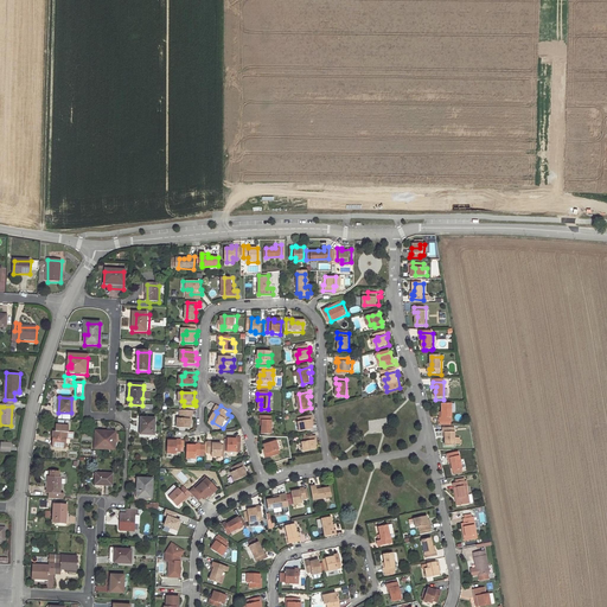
[(445,408),(445,414),(445,419),(442,420),(442,423),(453,423),(453,416),(457,416),(457,407),(445,408)]
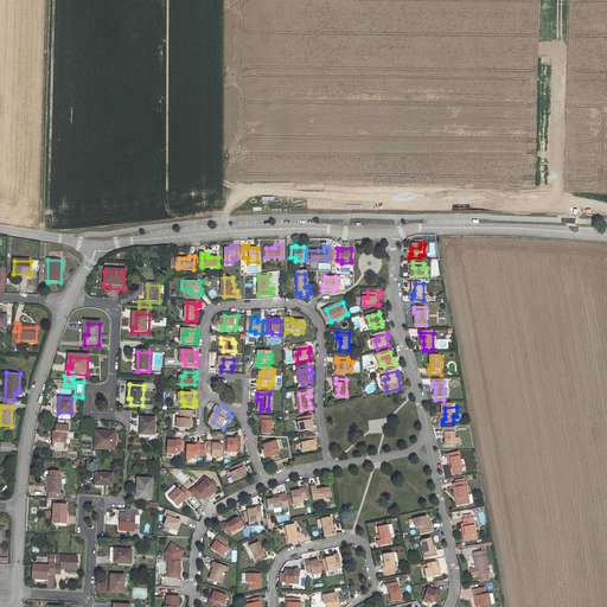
[(192,410),(184,410),(183,419),(179,419),(179,427),(193,427),(193,420),(196,420),(196,415),(192,414),(192,410)]
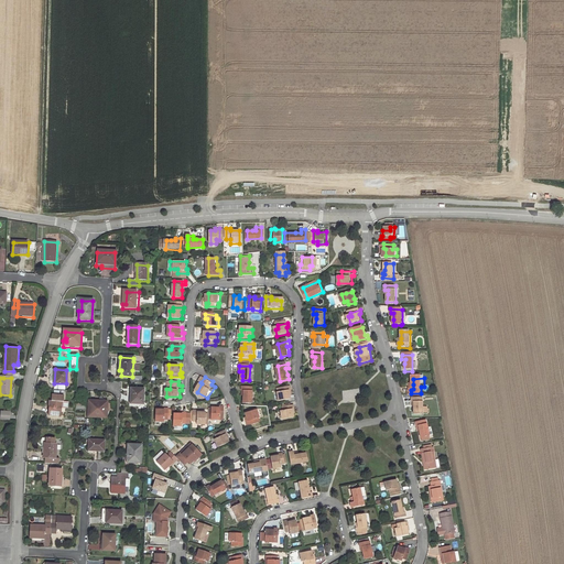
[(279,393),(281,402),(292,400),(290,391),(292,391),(291,389),(291,387),(281,389),(282,393),(279,393)]
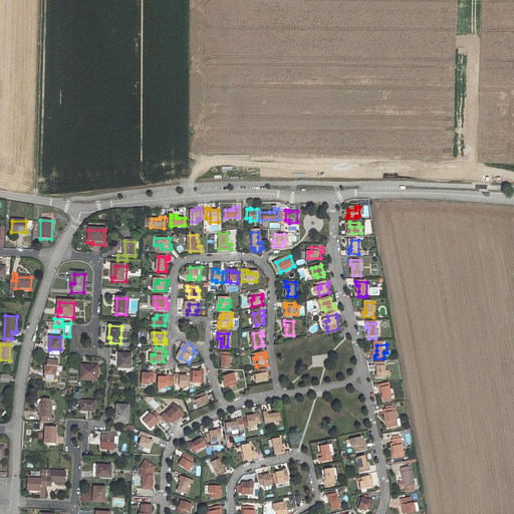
[(134,367),(135,354),(121,353),(121,359),(122,359),(122,367),(134,367)]
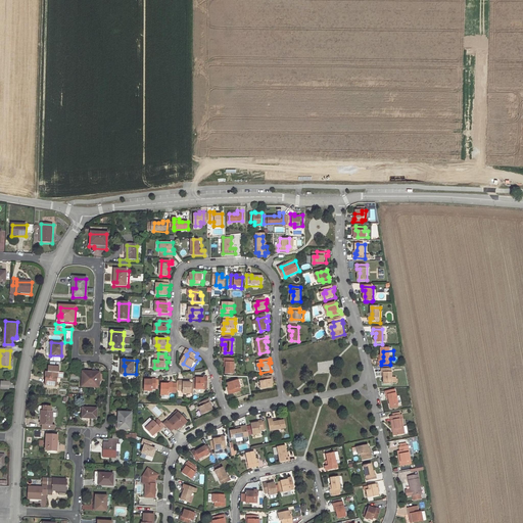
[(226,360),(226,365),(228,365),(228,369),(228,375),(235,374),(234,360),(226,360)]
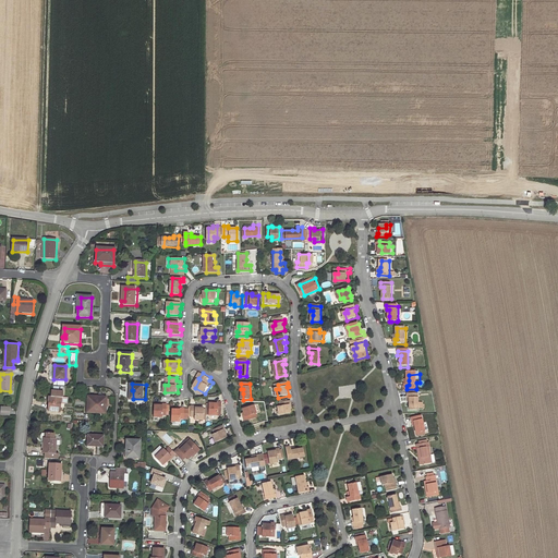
[(49,397),(49,401),(52,401),(52,410),(61,411),(62,397),(63,397),(63,391),(52,390),(52,397),(49,397)]
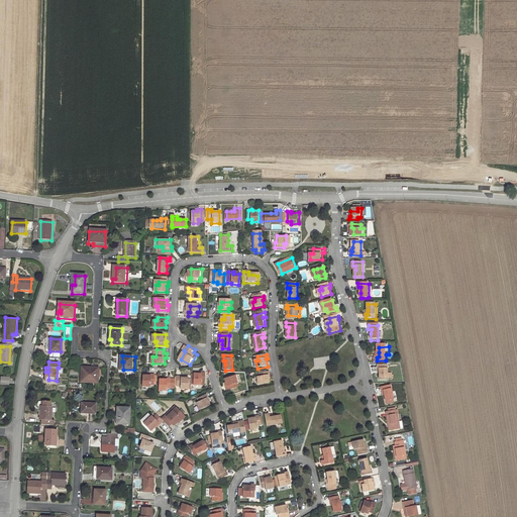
[(82,367),(81,381),(98,382),(98,368),(82,367)]
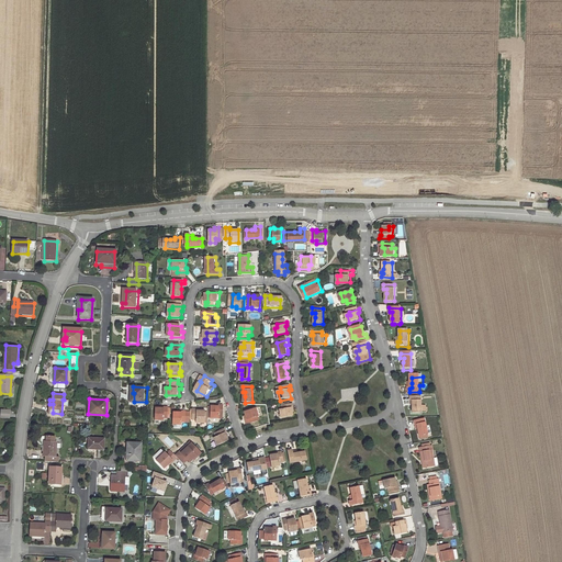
[(415,403),(415,408),(415,415),(423,415),(423,412),(423,407),(423,400),(412,400),(412,403),(415,403)]
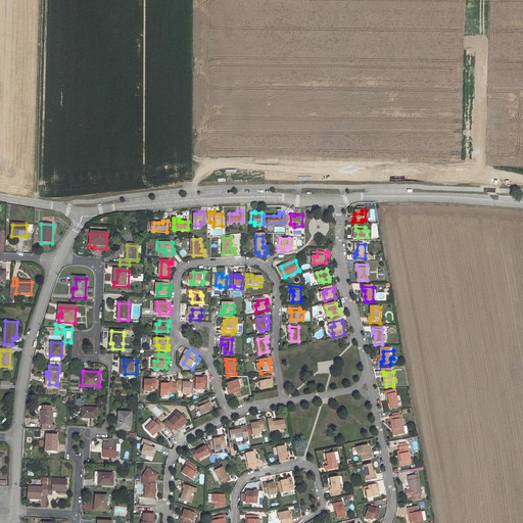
[(209,386),(209,377),(205,377),(205,378),(198,379),(199,389),(205,389),(205,387),(209,386)]
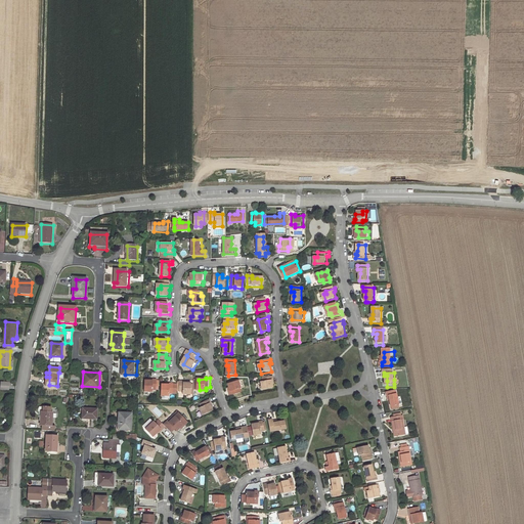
[(262,383),(263,391),(274,389),(273,382),(275,381),(274,380),(274,378),(264,380),(265,383),(262,383)]
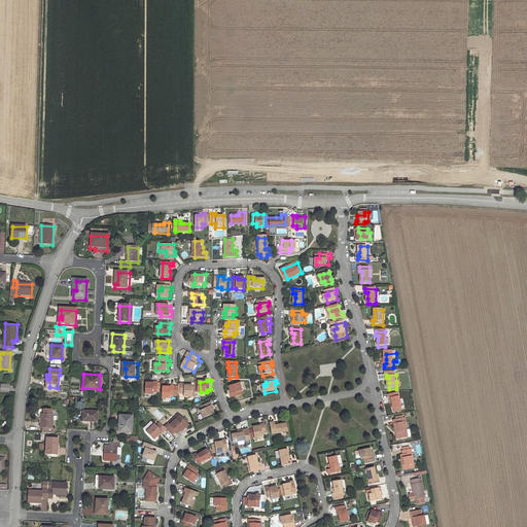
[(154,382),(148,382),(148,393),(155,392),(155,390),(159,390),(159,381),(154,381),(154,382)]
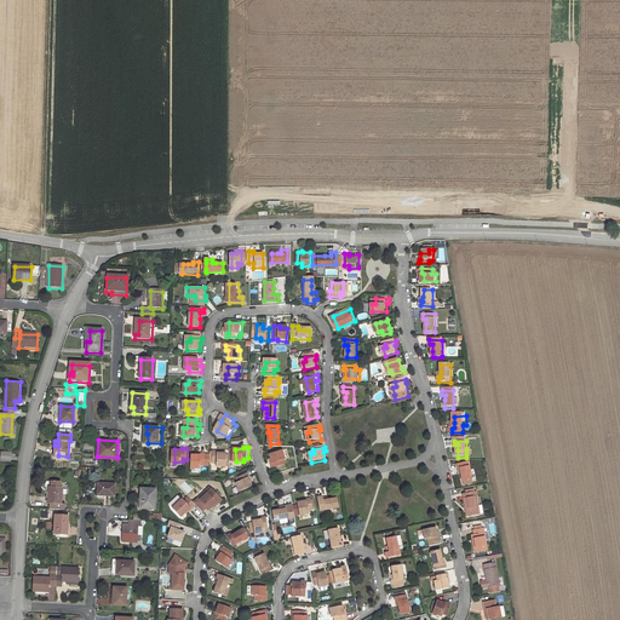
[(222,452),(217,452),(217,463),(220,463),(222,466),(229,466),(229,453),(222,453),(222,452)]
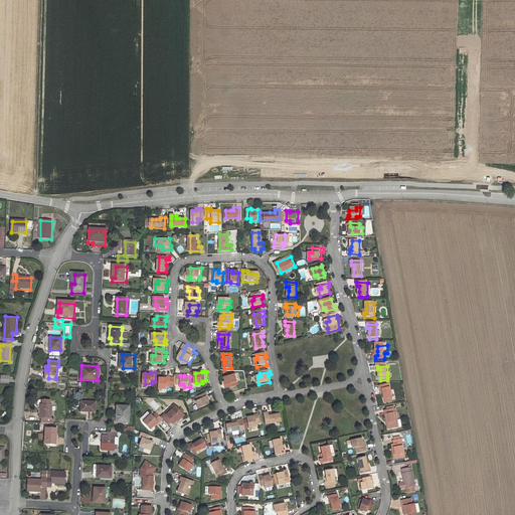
[(234,375),(225,377),(227,385),(226,385),(227,389),(236,386),(235,383),(237,383),(234,375)]
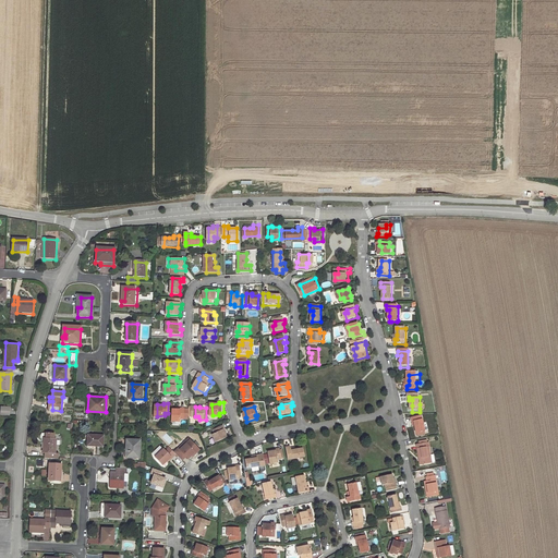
[(187,417),(187,408),(182,408),(182,409),(178,409),(178,421),(184,421),(184,417),(187,417)]
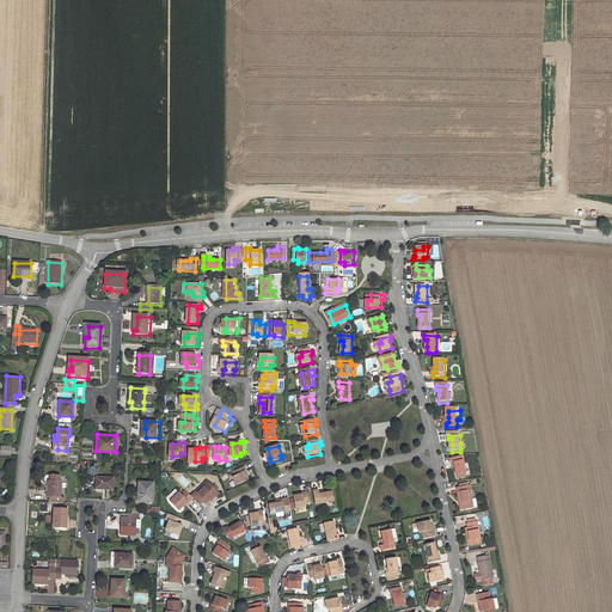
[(456,465),(457,471),(458,479),(467,477),(464,459),(452,461),(452,465),(456,465)]
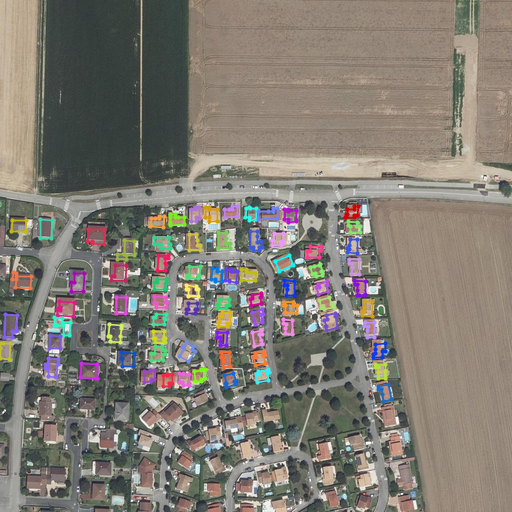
[(200,405),(209,402),(207,396),(208,396),(206,391),(198,394),(199,398),(197,399),(200,405)]
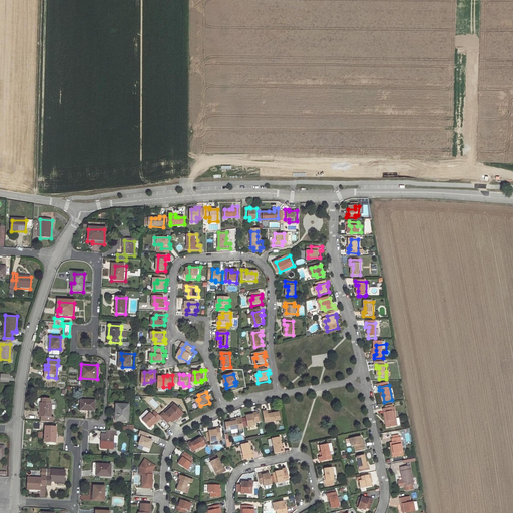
[(43,421),(55,421),(55,417),(52,416),(53,404),(51,404),(51,399),(40,399),(38,400),(38,403),(39,404),(39,409),(41,409),(41,416),(43,416),(43,421)]
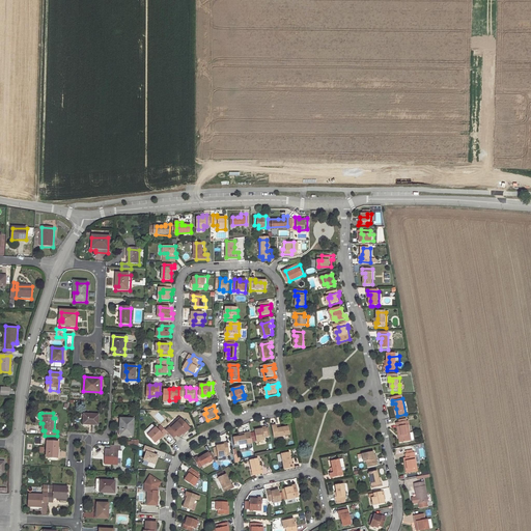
[(99,414),(85,414),(85,423),(98,424),(99,414)]
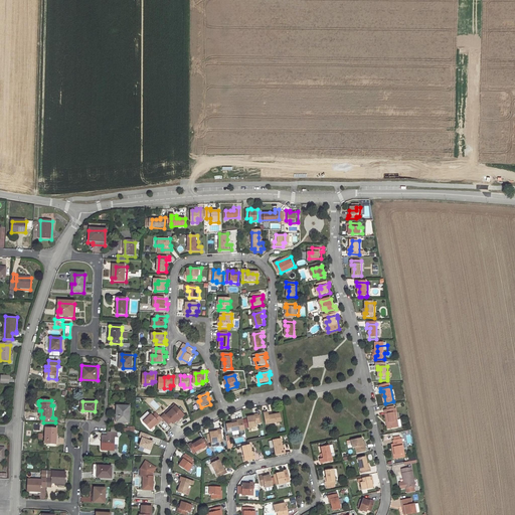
[(180,403),(178,402),(169,411),(171,412),(180,403)]
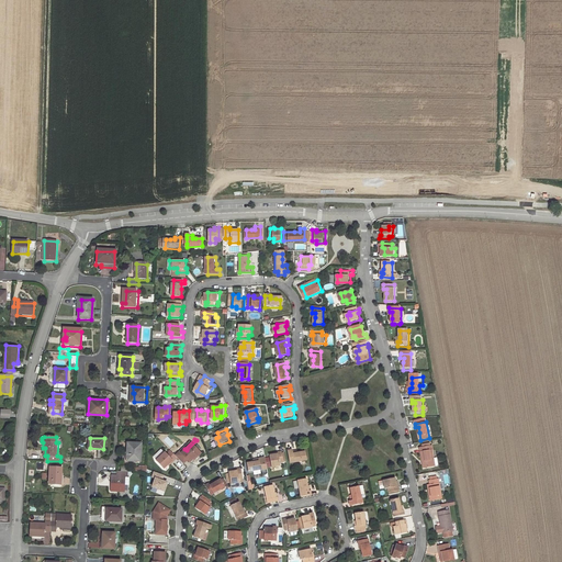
[(184,449),(181,453),(182,456),(189,461),(193,457),(195,459),(199,456),(201,452),(202,453),(206,449),(197,440),(187,450),(184,449)]
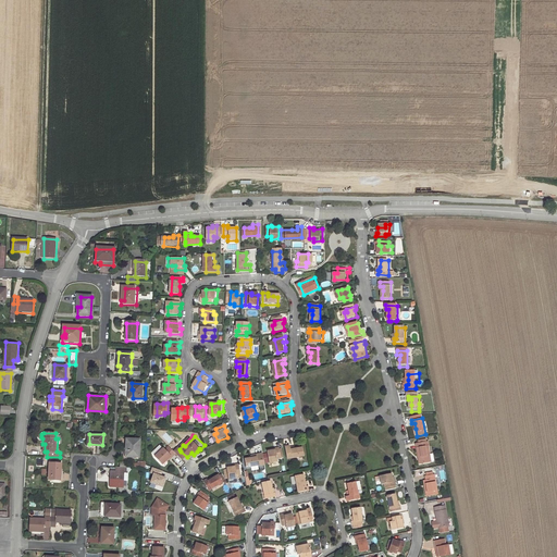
[(140,440),(127,438),(127,456),(139,457),(140,440)]
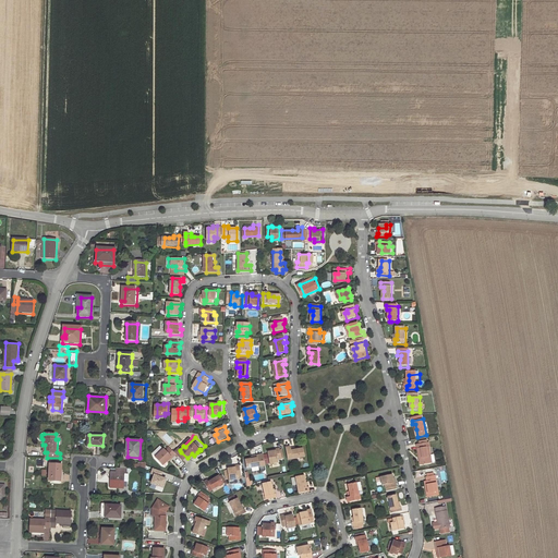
[(428,441),(421,443),(417,444),(421,464),(433,462),(429,446),(432,446),(431,441),(428,441)]
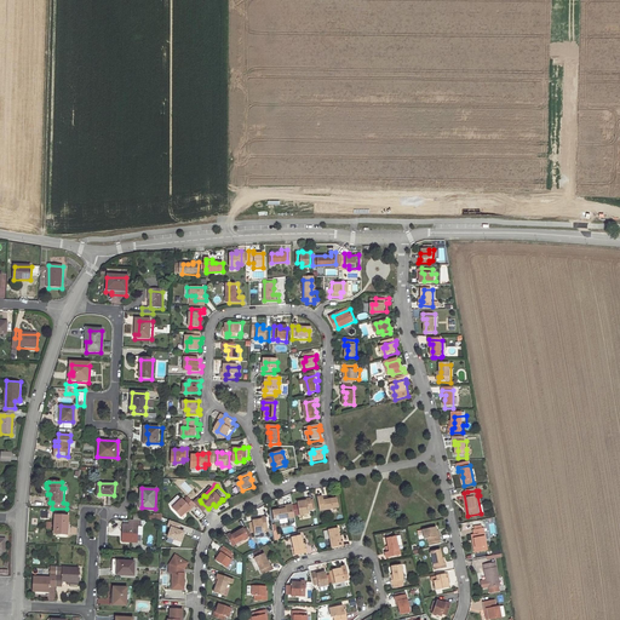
[(200,500),(194,495),(189,499),(188,497),(178,506),(188,515),(196,505),(197,506),(201,503),(200,500)]
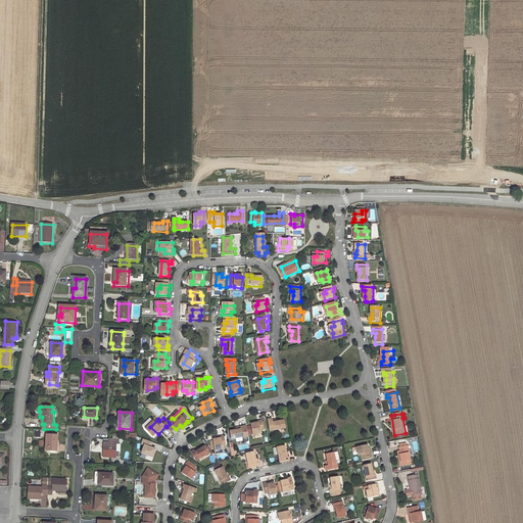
[(285,421),(279,422),(275,423),(274,420),(274,418),(270,418),(273,430),(286,428),(285,421)]
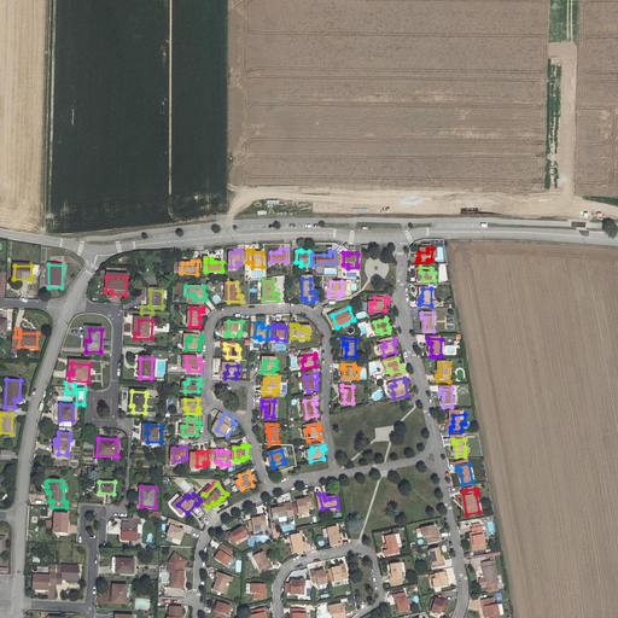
[(314,509),(310,496),(305,497),(305,501),(298,503),(301,513),(309,512),(308,511),(314,509)]
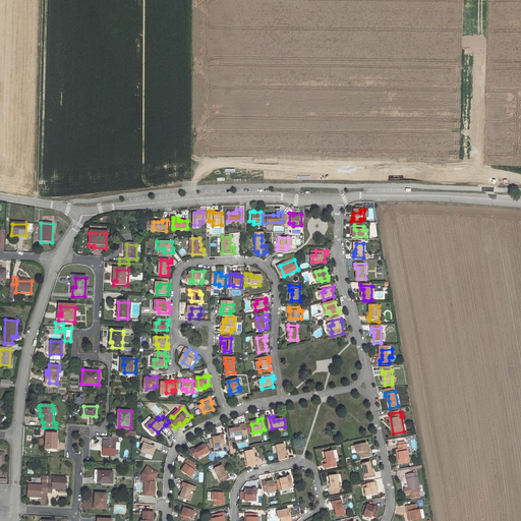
[(240,426),(231,427),(233,437),(249,433),(247,424),(246,424),(242,424),(243,426),(240,426)]
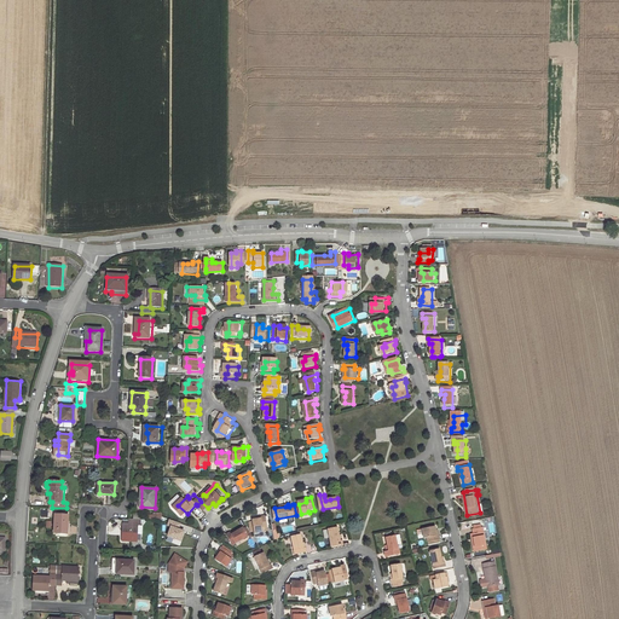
[(271,525),(270,514),(265,515),(265,518),(258,519),(259,530),(268,528),(267,525),(271,525)]
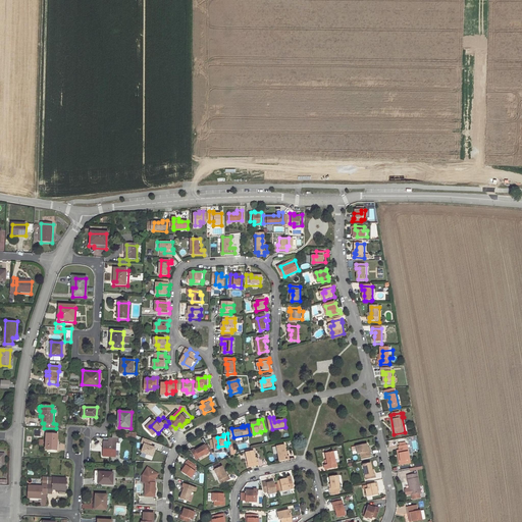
[(50,449),(57,450),(58,450),(59,434),(48,434),(47,449),(50,449)]
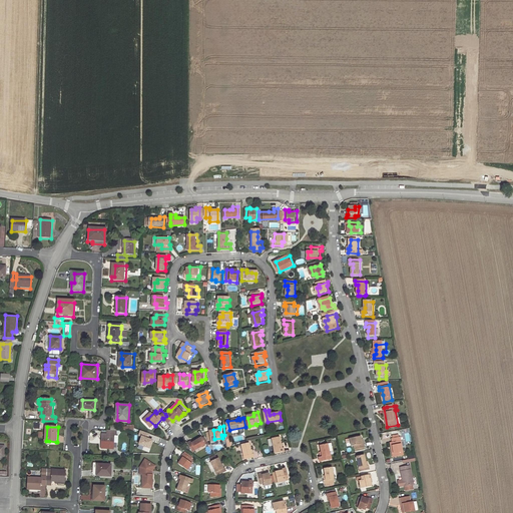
[(118,429),(108,429),(107,433),(103,433),(102,448),(113,448),(114,434),(118,434),(118,429)]
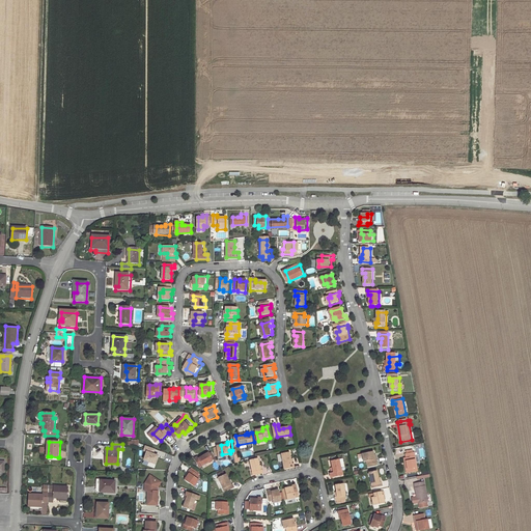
[(145,452),(142,460),(156,465),(159,455),(154,454),(156,449),(145,446),(143,451),(145,452)]
